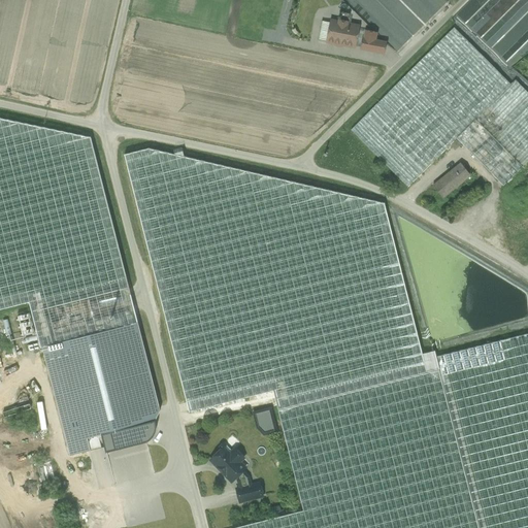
[(179,0),(176,13),(192,17),(195,2),(186,0),(179,0)]
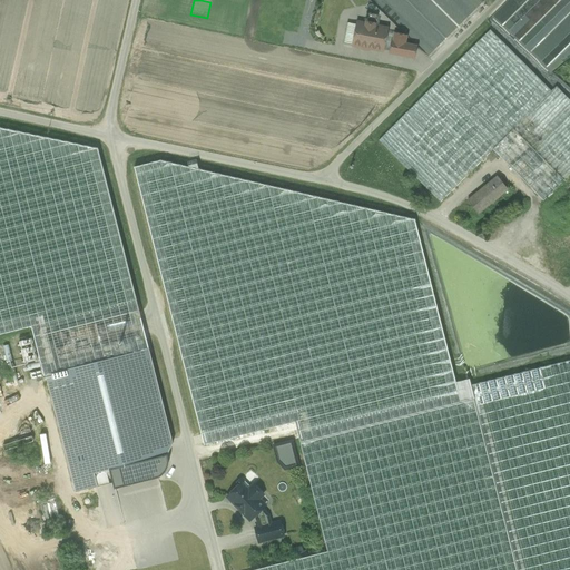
[(452,20),(458,26),(473,9),(472,2),(475,6),(479,2),(478,0),(464,0),(467,7),(459,8),(459,12),(448,15),(449,18),(441,26),(444,38),(453,28),(452,20)]
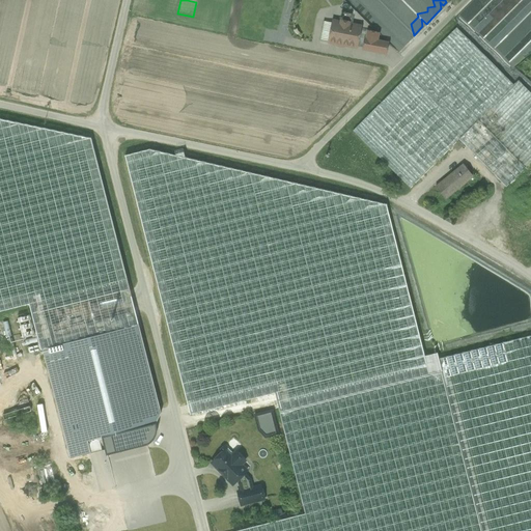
[(134,12),(157,18),(158,9),(136,4),(134,12)]
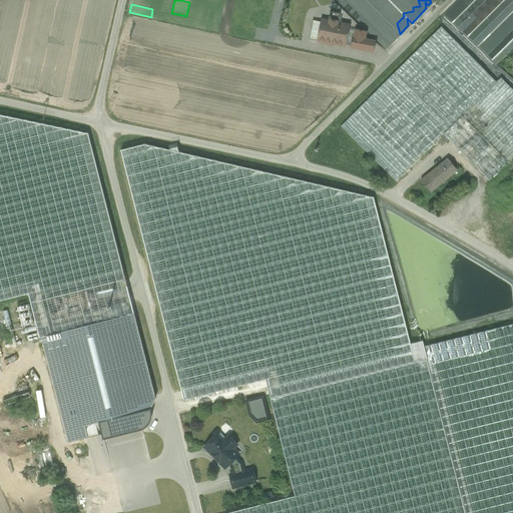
[(337,22),(330,20),(329,22),(322,20),(321,23),(317,41),(345,46),(349,26),(337,23),(337,22)]
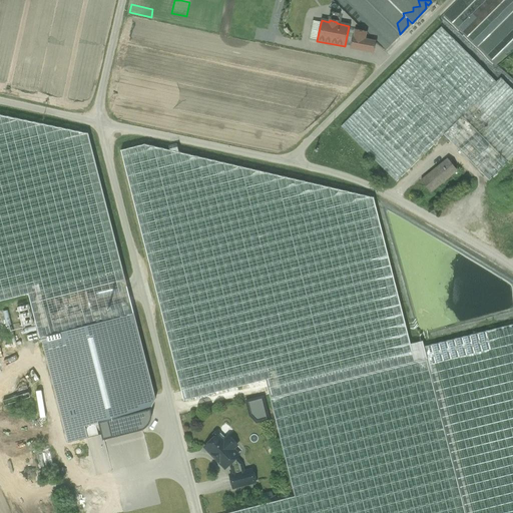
[(309,39),(317,41),(321,23),(313,21),(309,39)]
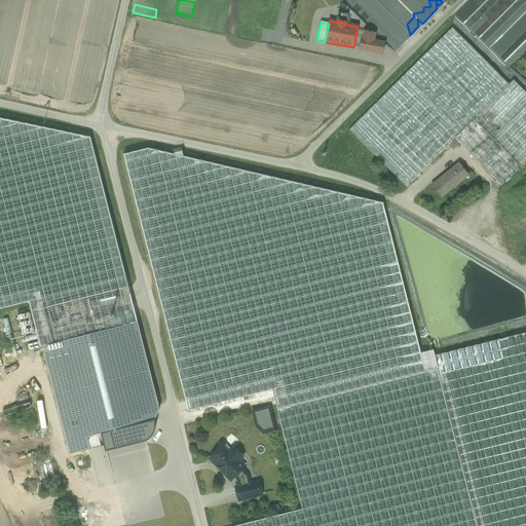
[(525,92),(513,80),(509,84),(452,28),(423,55),(481,112),(474,119),(520,166),(525,160),(525,92)]
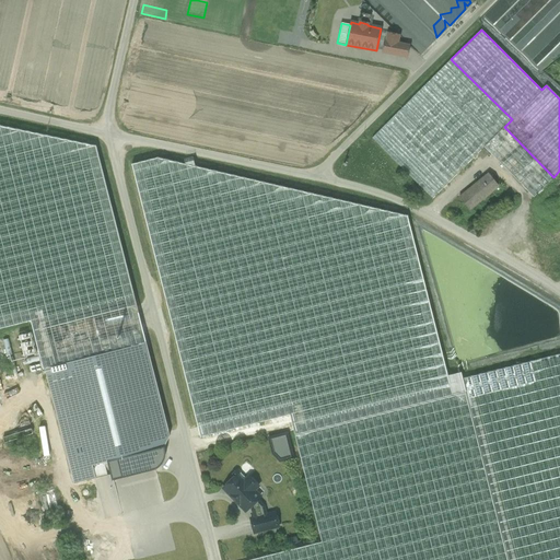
[(398,36),(388,34),(386,42),(385,42),(383,53),(407,57),(409,46),(397,44),(398,36)]
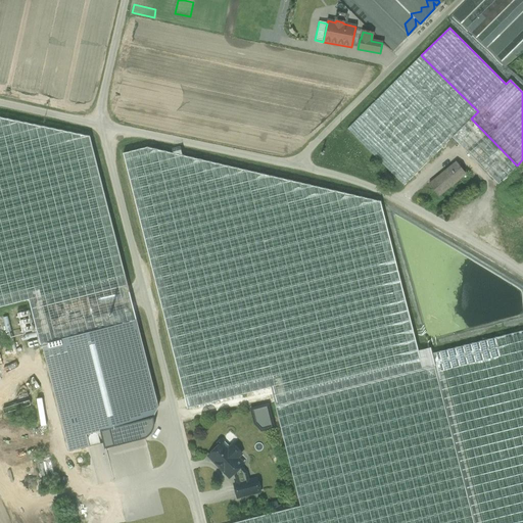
[(421,55),(347,129),(403,186),(452,138),(471,119),(478,111),(421,55)]
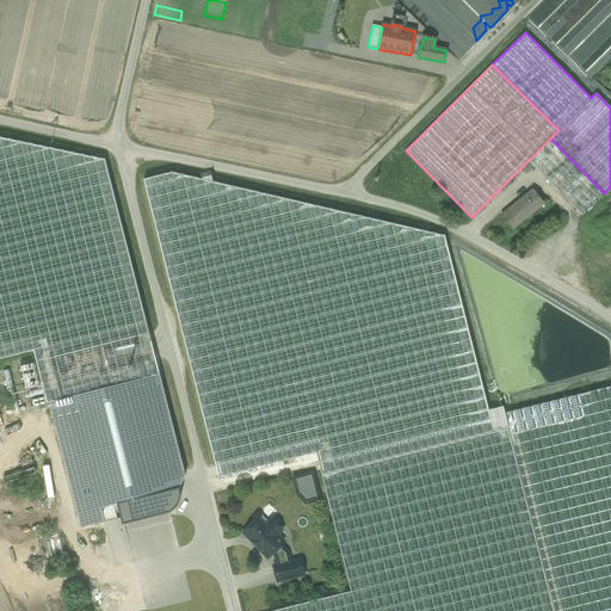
[(105,160),(0,137),(0,359),(34,351),(48,403),(49,402),(160,375),(105,160)]
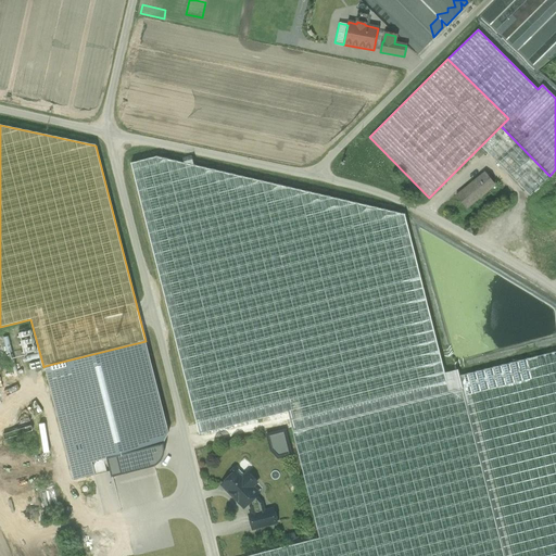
[(550,176),(501,126),(480,147),(497,164),(500,162),(498,162),(508,154),(519,168),(509,176),(530,196),(550,176)]
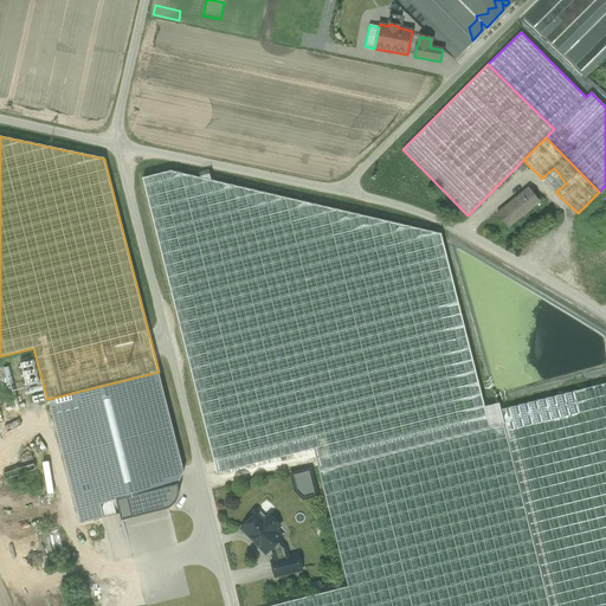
[(566,184),(554,168),(543,176),(545,176),(555,192),(566,184)]
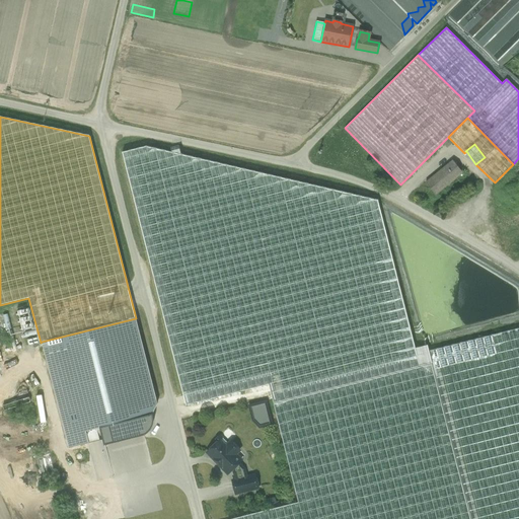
[(377,201),(146,147),(122,152),(186,405),(269,384),(274,403),(432,364),(429,351),(427,346),(415,349),(377,201)]
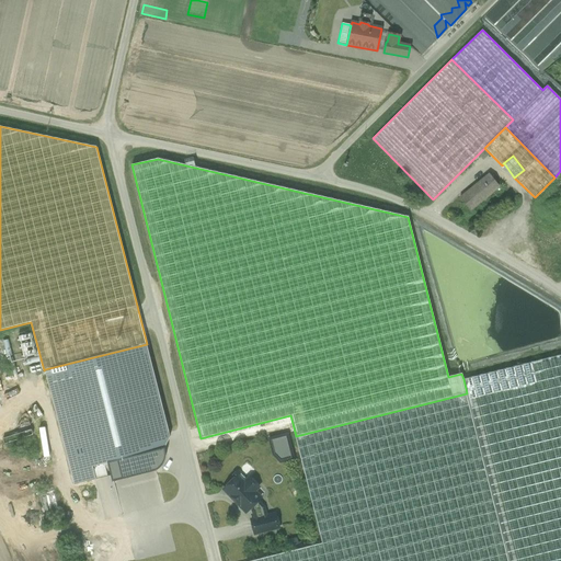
[(490,174),(459,198),(469,212),(500,186),(490,174)]
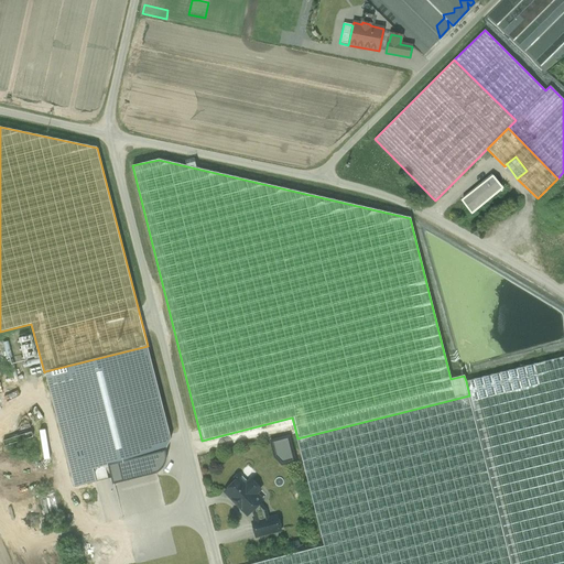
[(563,308),(415,220),(458,372),(563,344),(563,308)]
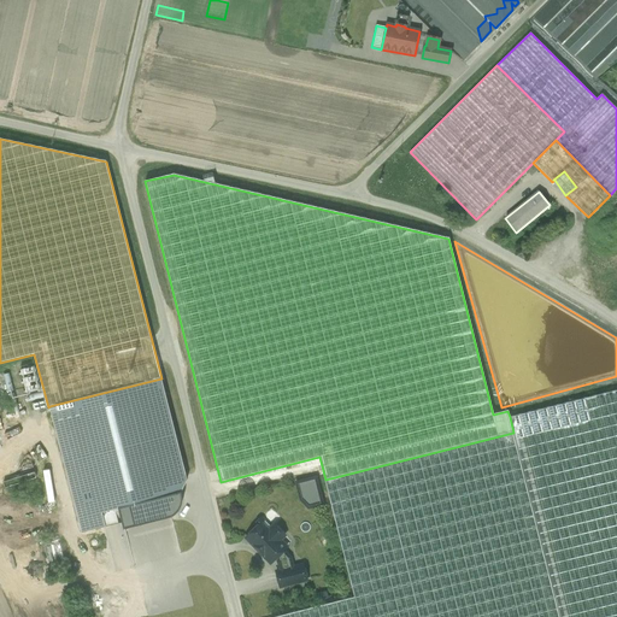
[(187,481),(162,378),(50,406),(82,533),(123,522),(119,509),(166,497),(181,493),(187,481)]
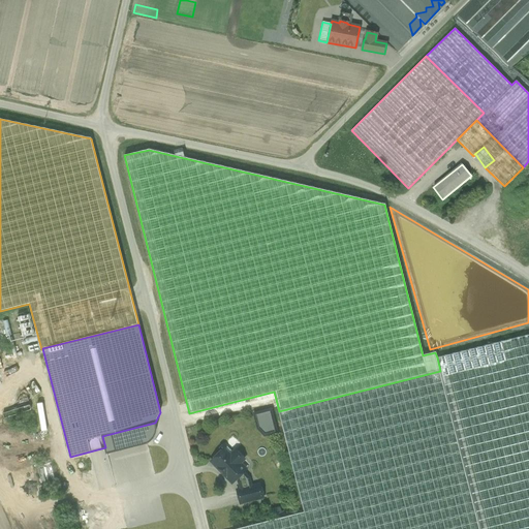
[(528,528),(528,335),(437,358),(440,371),(479,528),(528,528)]
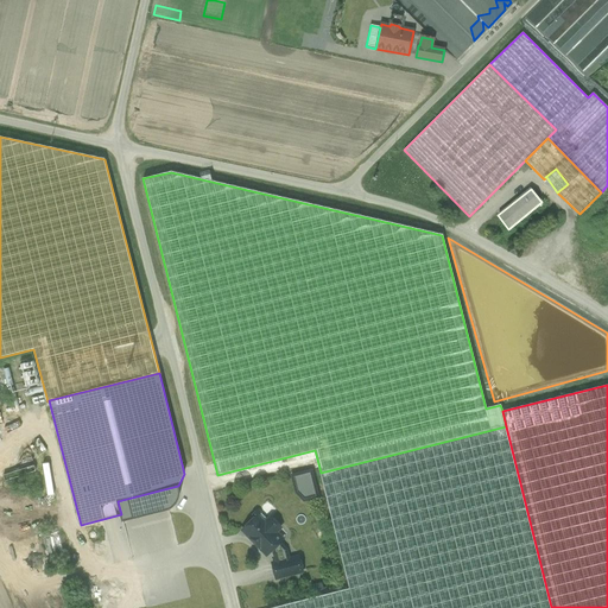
[(44,396),(32,398),(33,405),(46,401),(44,396)]
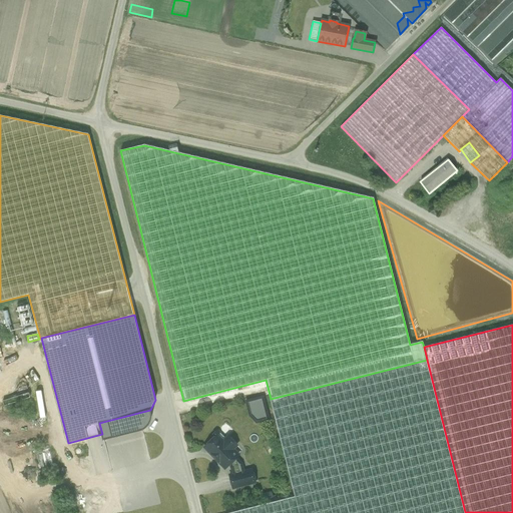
[(271,399),(271,400),(295,497),(229,512),(465,512),(427,360),(271,399)]
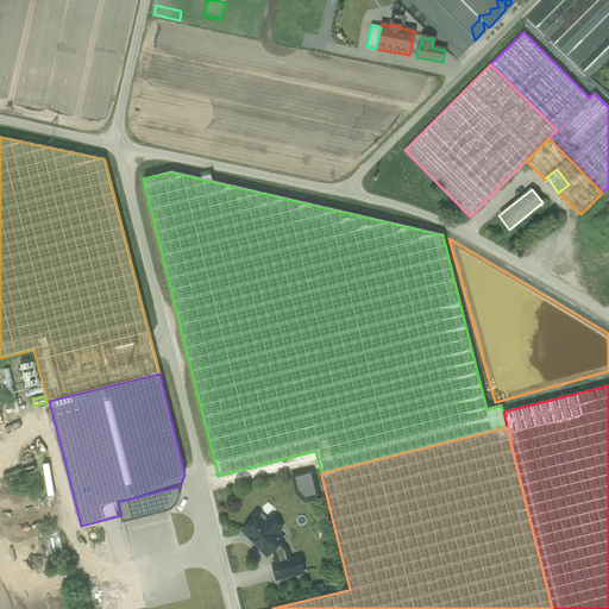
[(30,458),(13,464),(16,470),(0,475),(2,481),(35,470),(30,458)]
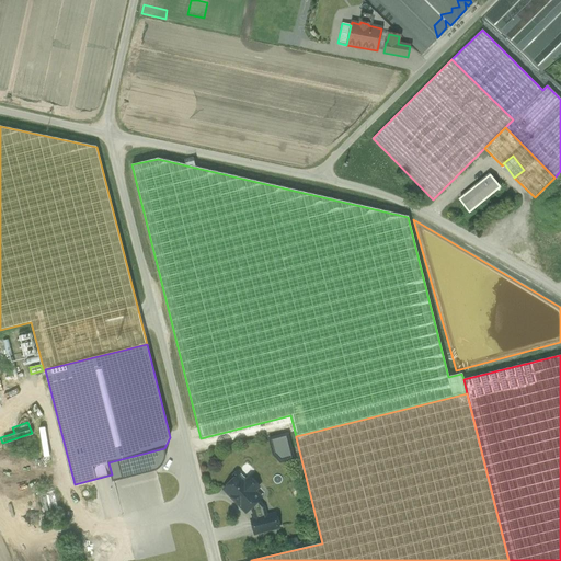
[(268,438),(272,461),(290,458),(287,435),(268,438)]
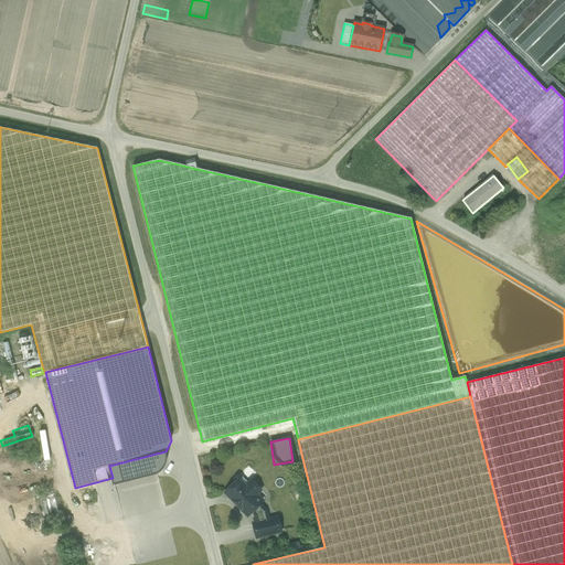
[(166,451),(152,455),(157,473),(162,469),(166,461),(166,452),(166,451)]
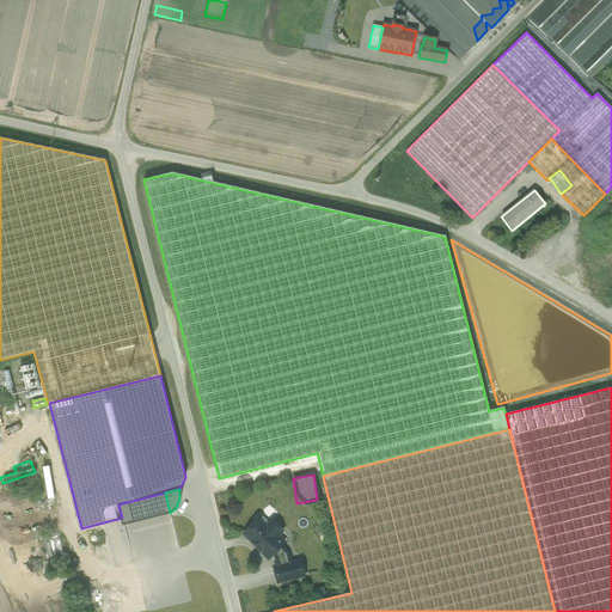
[(269,524),(259,514),(252,520),(255,522),(244,533),(250,539),(269,558),(274,554),(276,556),(279,565),(291,563),(288,554),(281,546),(274,539),(277,536),(282,531),(273,521),(269,524)]
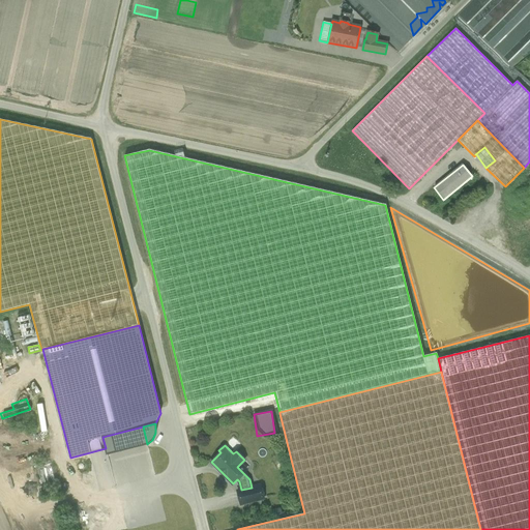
[(246,470),(240,464),(237,467),(243,473),(246,470)]
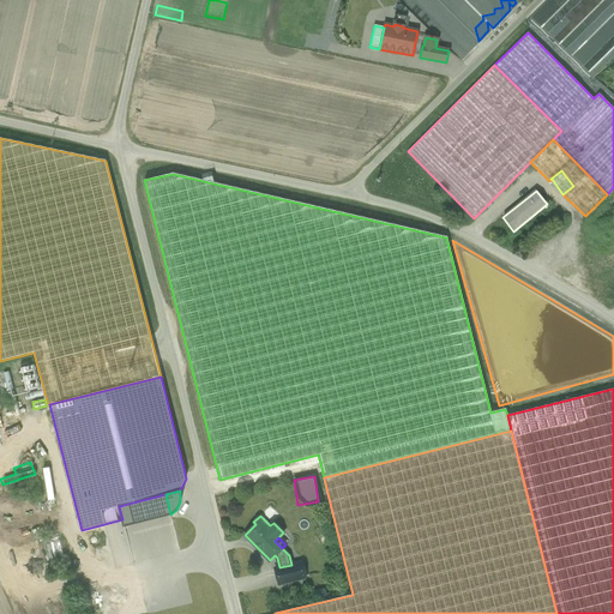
[(280,567),(275,569),(278,584),(306,578),(302,563),(292,565),(280,567)]
